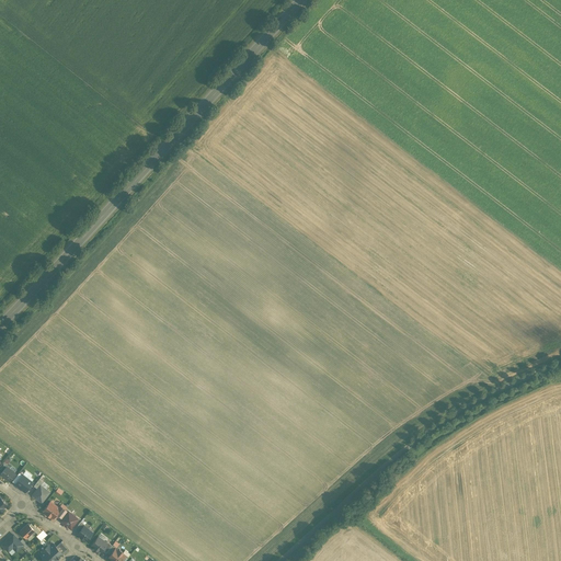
[(14,472),(6,466),(1,472),(0,473),(9,480),(14,472)]
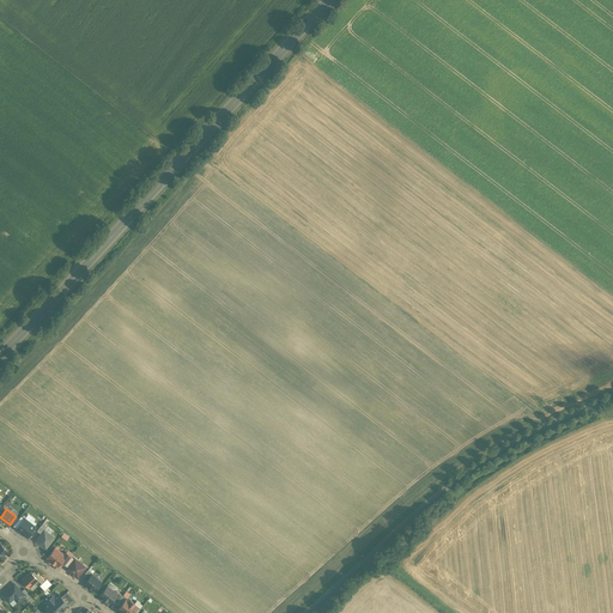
[(17,528),(17,529),(28,536),(36,527),(25,519),(24,520),(22,522),(17,528)]
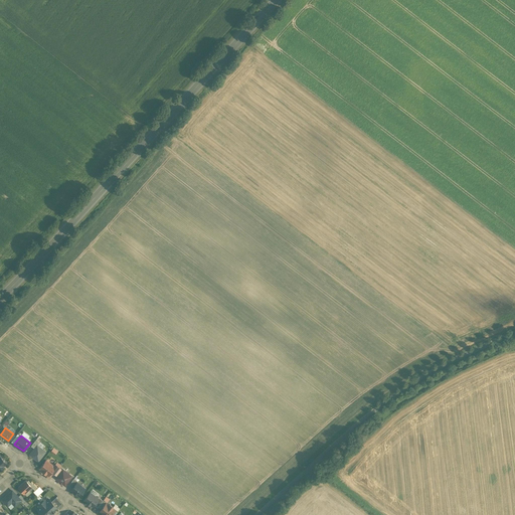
[(31,446),(34,449),(37,445),(37,446),(40,442),(36,439),(31,446)]
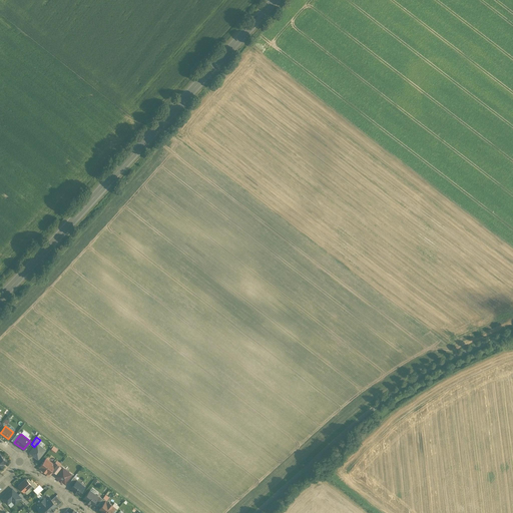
[(34,447),(30,452),(38,459),(45,450),(37,444),(37,443),(34,447)]
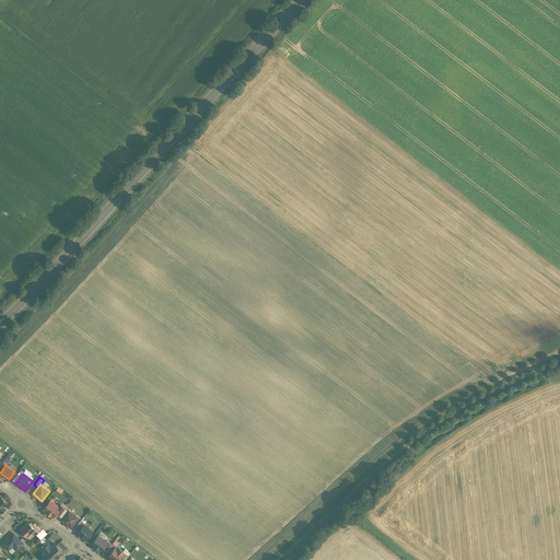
[(59,486),(56,490),(61,494),(65,489),(59,486)]
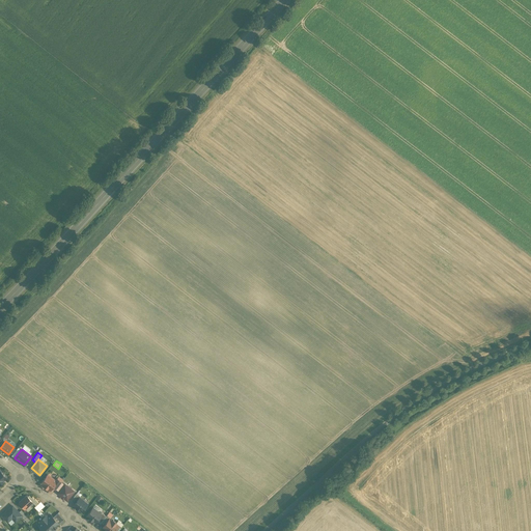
[(55,480),(48,474),(42,482),(45,484),(44,485),(47,487),(50,490),(53,486),(56,481),(55,480)]
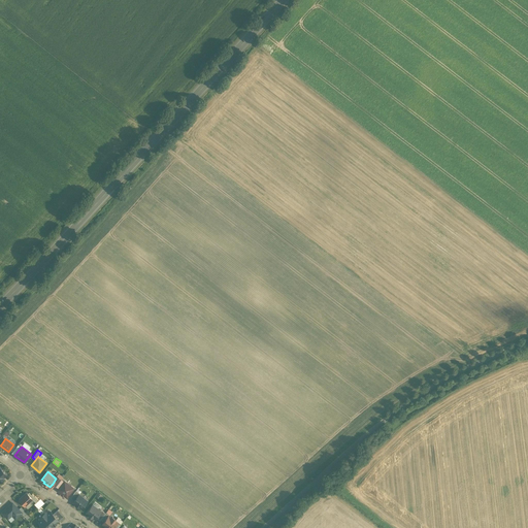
[(56,479),(53,484),(56,486),(61,479),(57,475),(55,477),(56,479)]
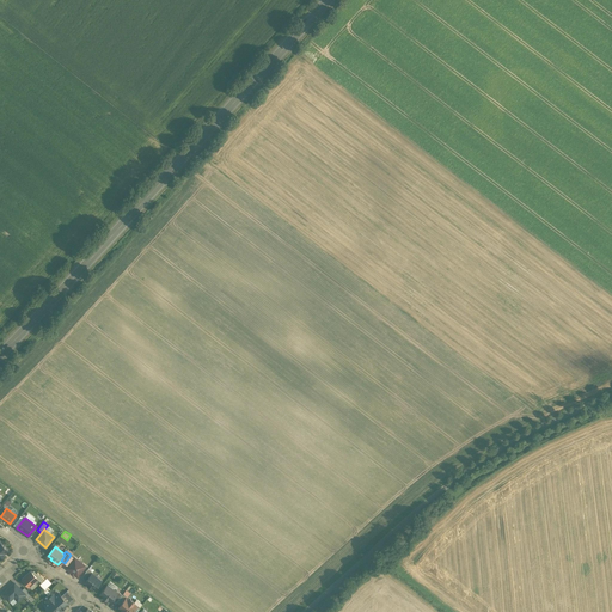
[(74,557),(66,568),(77,576),(85,565),(74,557)]
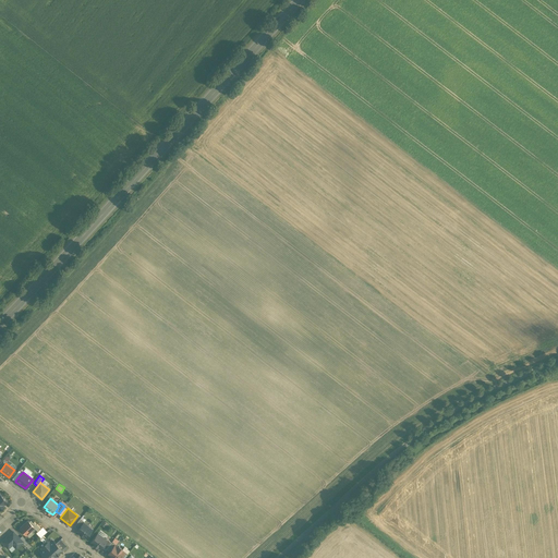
[(28,520),(20,528),(26,534),(34,526),(28,520)]
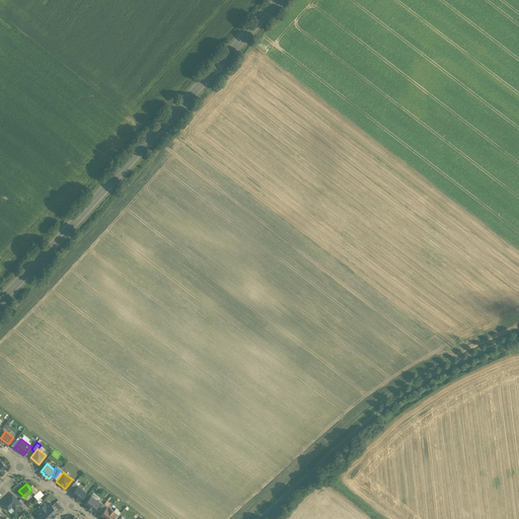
[(78,486),(76,488),(71,494),(74,496),(76,498),(77,498),(80,500),(86,492),(81,489),(82,489),(78,486)]
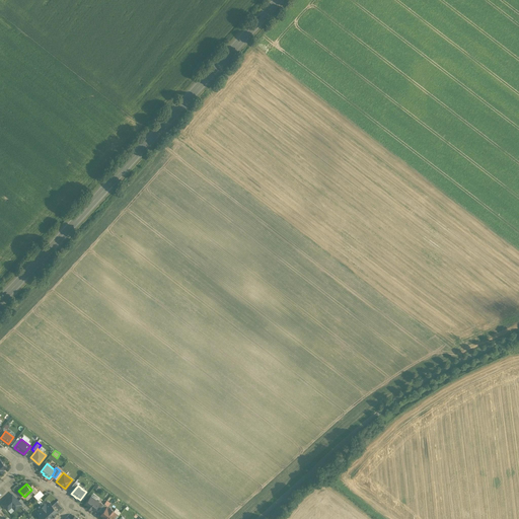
[(42,504),(44,502),(40,498),(45,494),(42,490),(34,495),(42,504)]
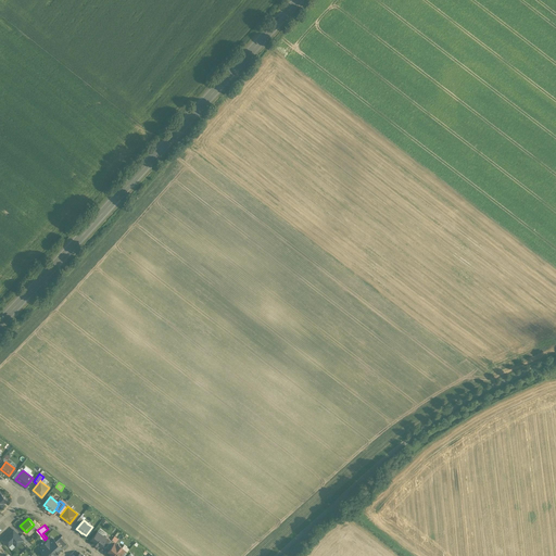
[(13,529),(2,540),(8,545),(12,542),(15,546),(22,540),(23,540),(20,536),(13,529)]
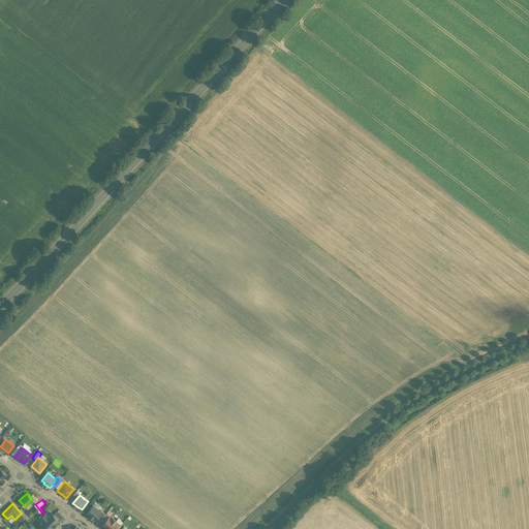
[(92,505),(87,514),(89,516),(92,518),(95,520),(96,518),(101,511),(100,511),(92,505)]
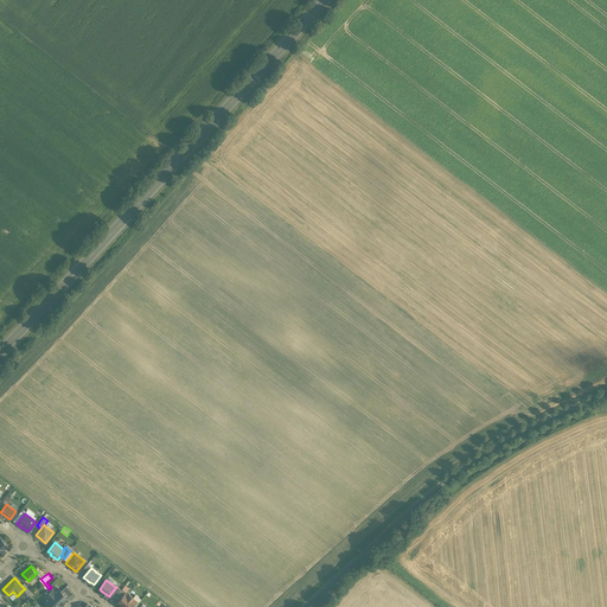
[(116,587),(110,594),(115,598),(121,589),(115,585),(115,587),(116,587)]
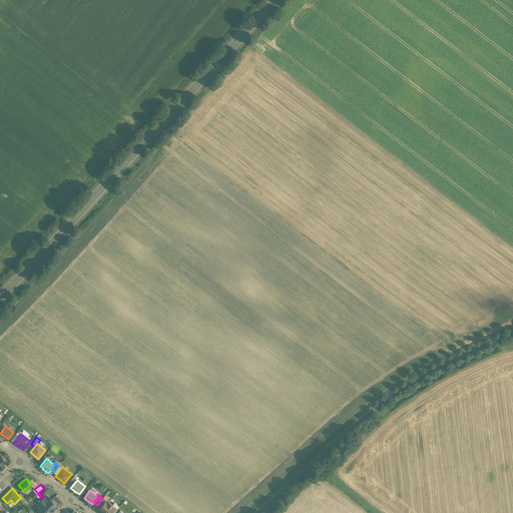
[(51,499),(57,505),(61,501),(55,495),(51,499)]
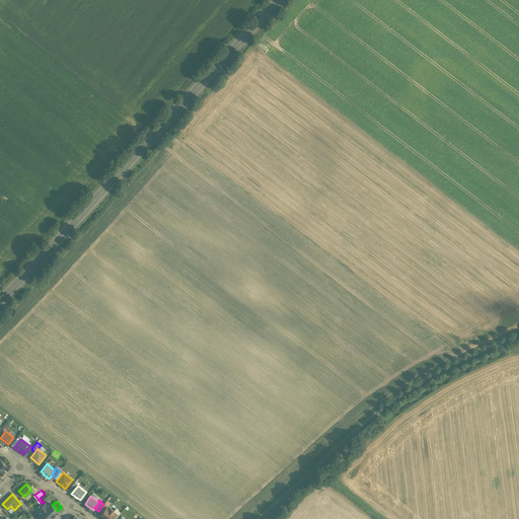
[(49,503),(47,505),(45,503),(39,509),(41,511),(38,513),(43,518),(49,518),(58,511),(52,505),(49,503)]
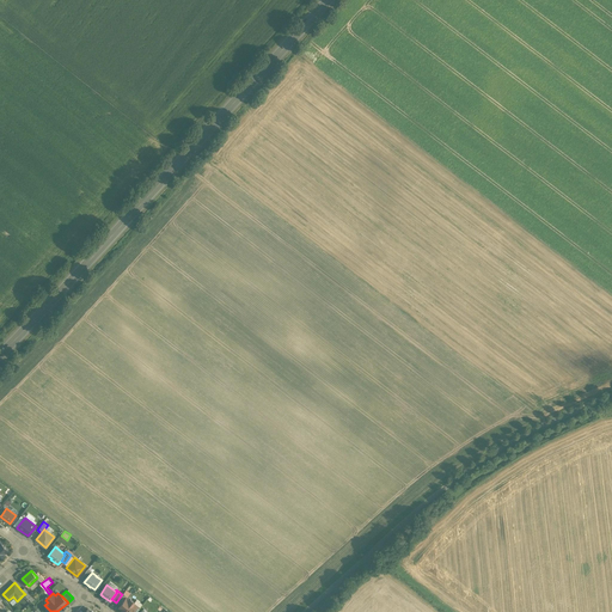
[(126,598),(118,607),(124,611),(130,611),(136,605),(126,598)]
